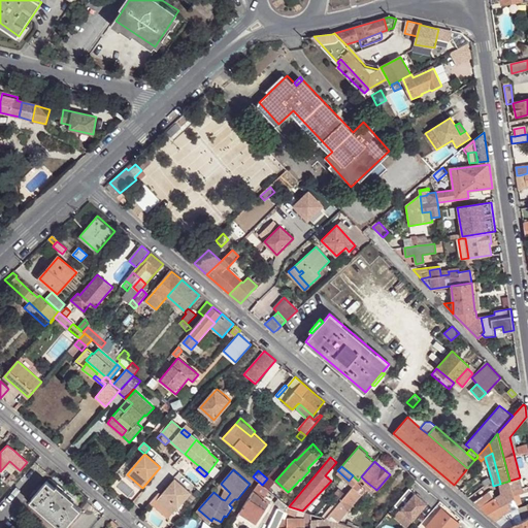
[(356,483),(358,481),(353,475),(349,481),(354,485),(356,483)]
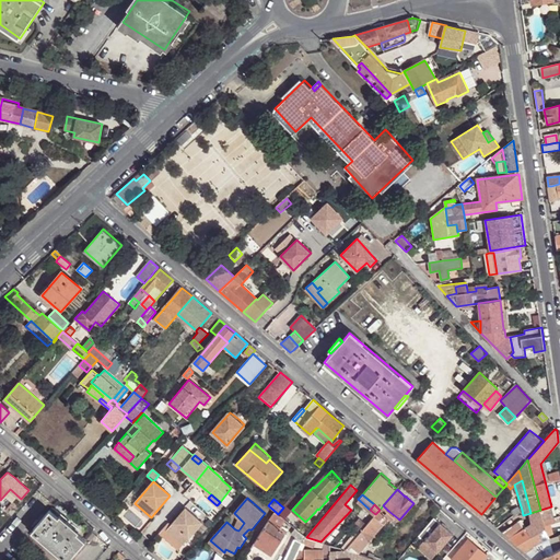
[(514,514),(522,510),(518,505),(512,509),(514,514)]
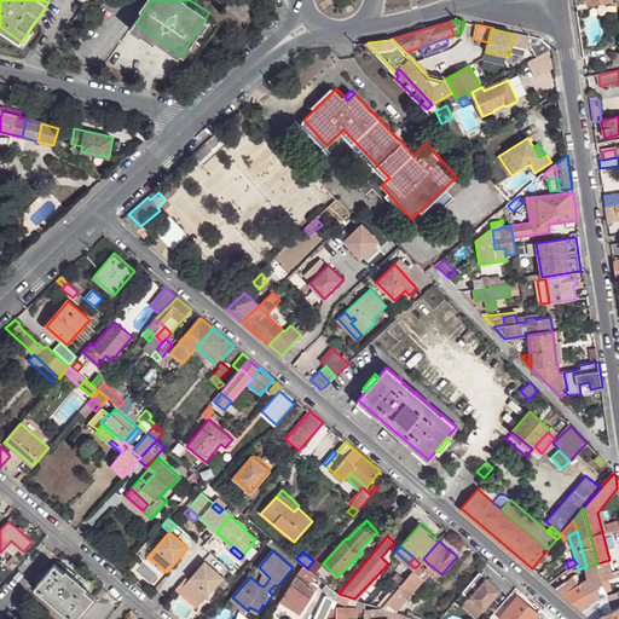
[(609,560),(597,563),(601,574),(612,572),(609,560)]
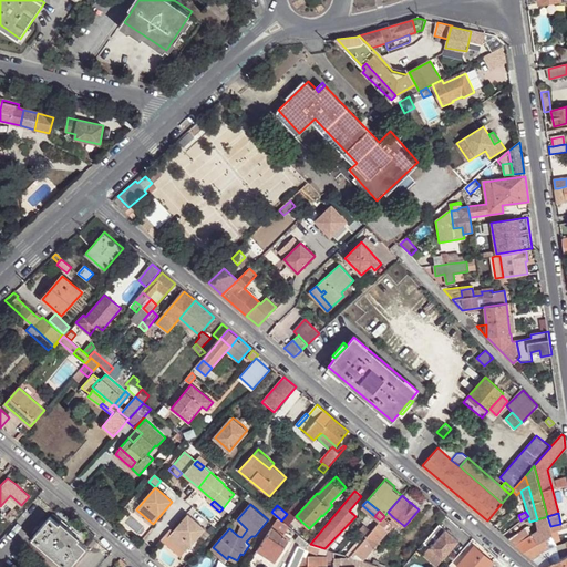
[(188,515),(168,538),(185,553),(205,531),(188,515)]
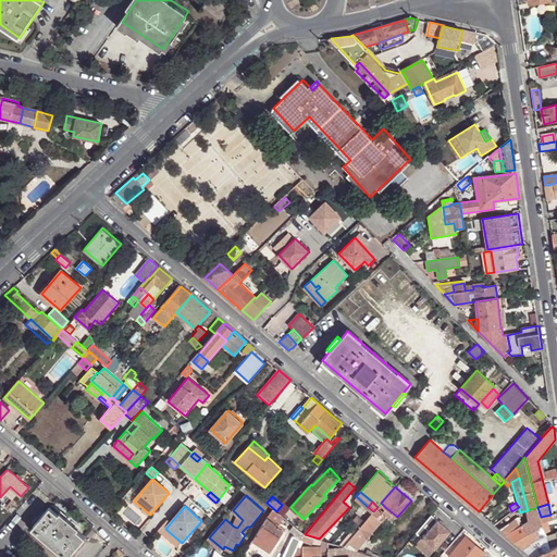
[(499,529),(515,542),(543,524),(542,522),(541,517),(537,507),(528,510),(530,520),(524,523),(512,531),(508,523),(499,529)]
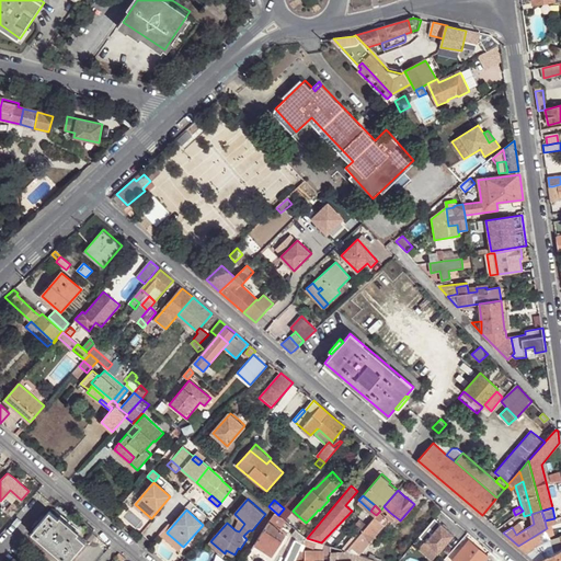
[(65,524),(58,518),(49,512),(34,529),(48,542),(55,548),(69,560),(84,541),(76,534),(70,529),(65,524)]
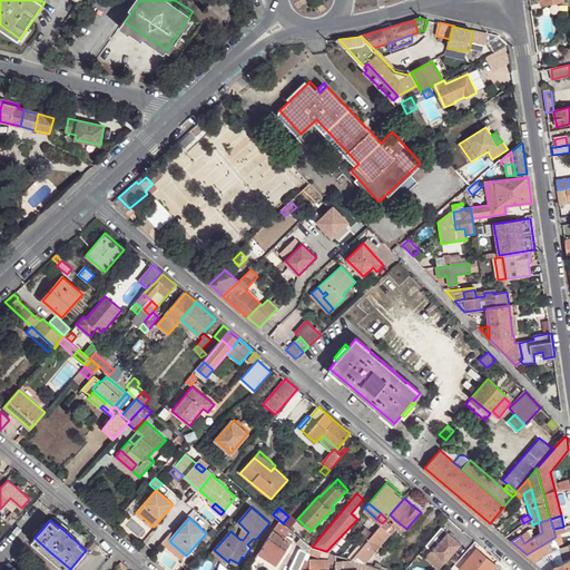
[(405,528),(395,520),(393,523),(403,532),(405,528)]
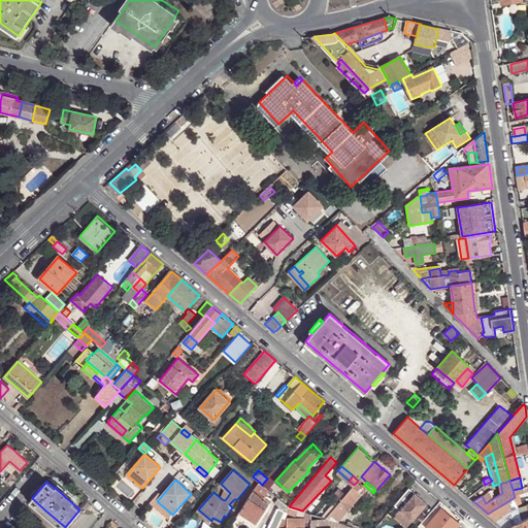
[(255,490),(240,512),(257,522),(270,501),(264,498),(269,491),(266,488),(262,485),(260,483),(255,490)]
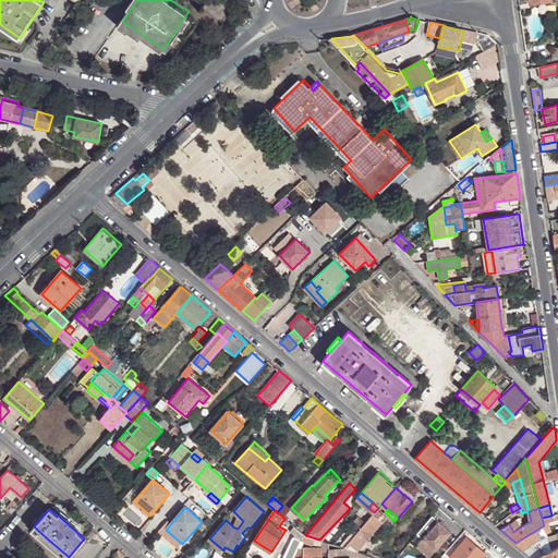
[(384,518),(376,510),(374,512),(373,513),(380,520),(384,518)]
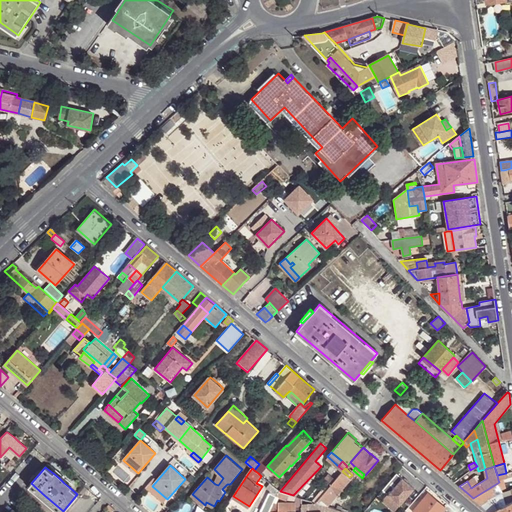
[(349,477),(342,471),(340,474),(335,479),(329,487),(328,488),(337,494),(351,478),(349,477)]
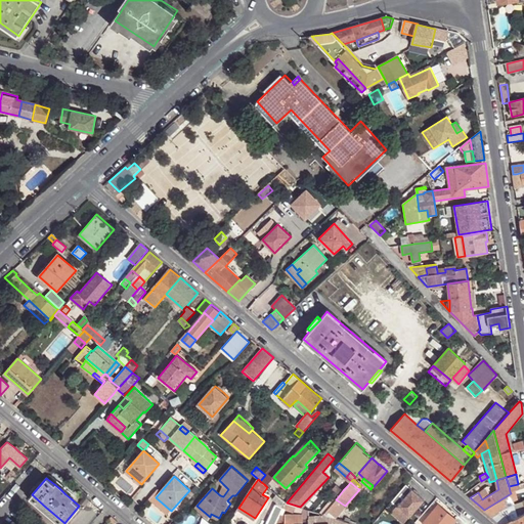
[(523,487),(523,482),(518,484),(509,486),(510,491),(515,490),(523,487)]
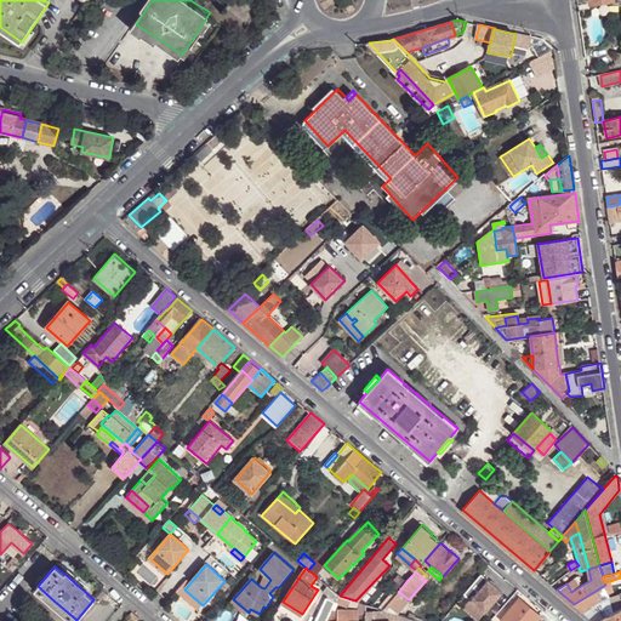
[(482,574),(465,593),(472,600),(485,611),(503,592),(482,574)]
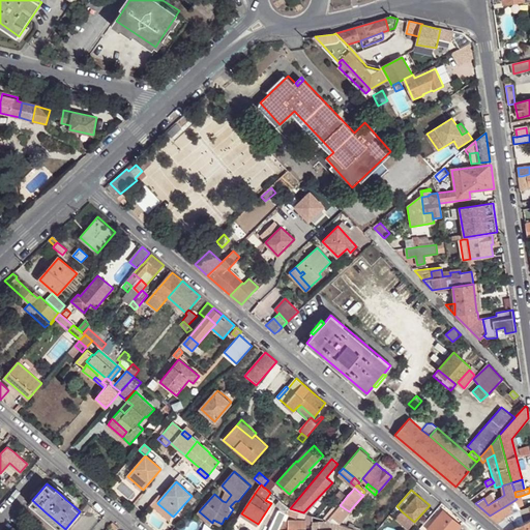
[(334,499),(341,504),(347,496),(341,491),(334,499)]
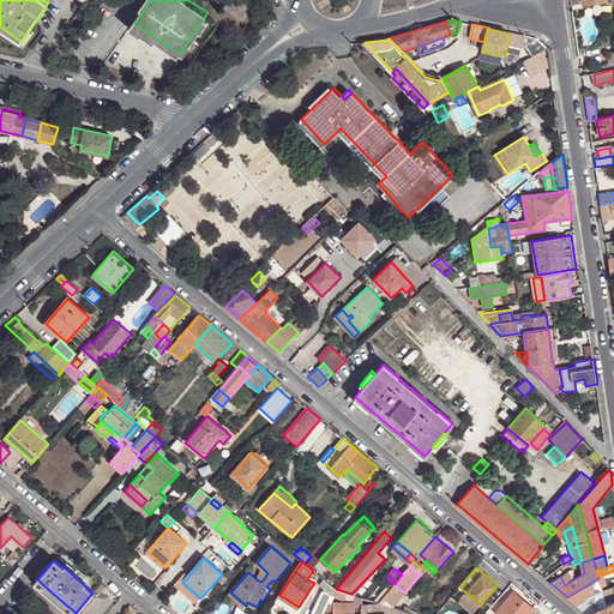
[(572,570),(560,577),(565,585),(578,577),(572,570)]
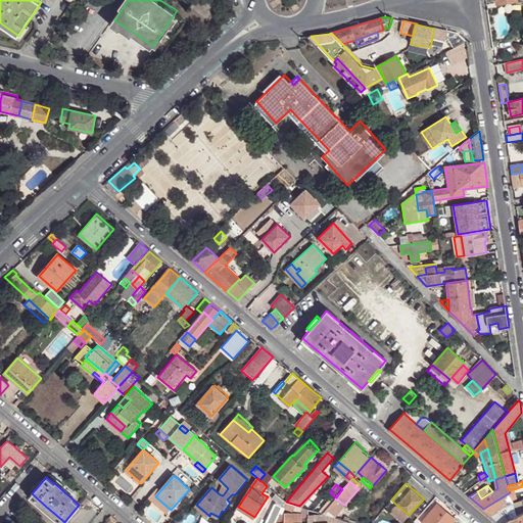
[(226,486),(220,494),(223,495),(228,488),(226,486)]
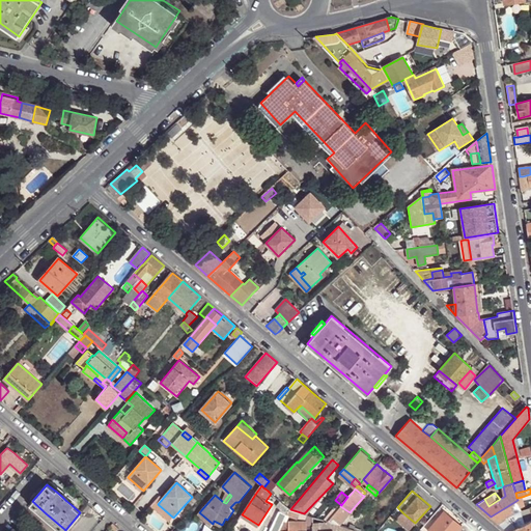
[(530,494),(522,497),(524,502),(530,499),(530,494)]
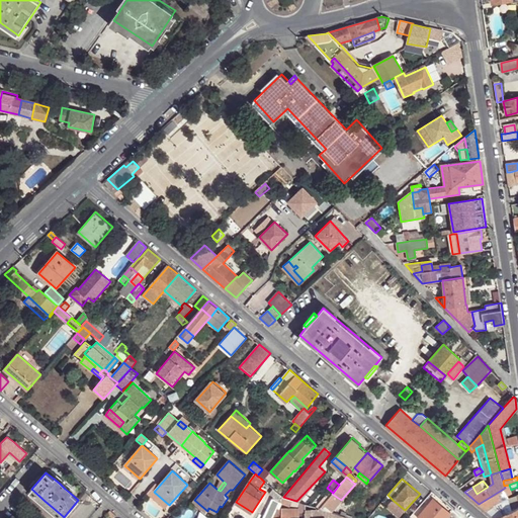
[(479,504),(495,517),(511,509),(508,500),(507,495),(505,488),(479,504)]
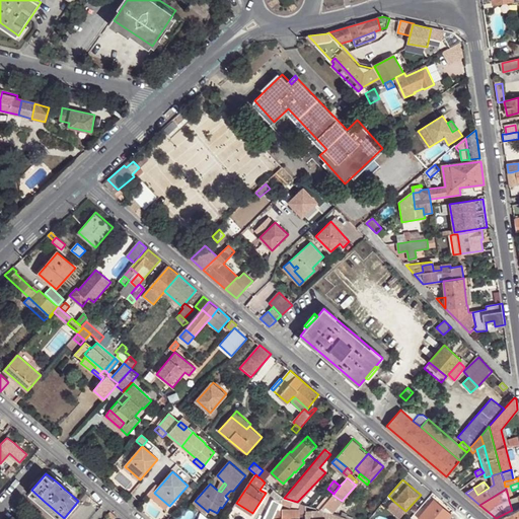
[(281,504),(283,498),(274,490),(271,495),(274,499),(273,500),(281,504)]
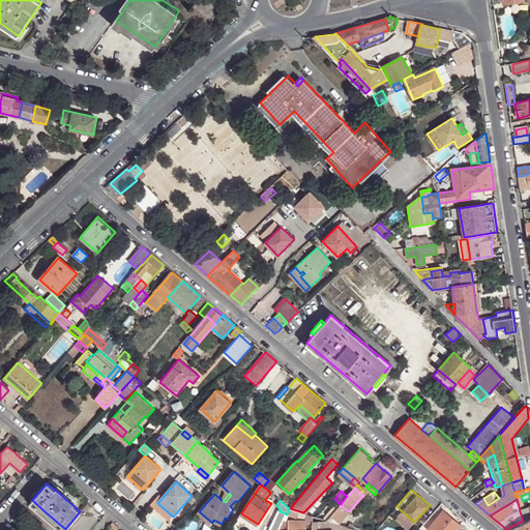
[(173,517),(157,503),(152,507),(169,521),(173,517)]
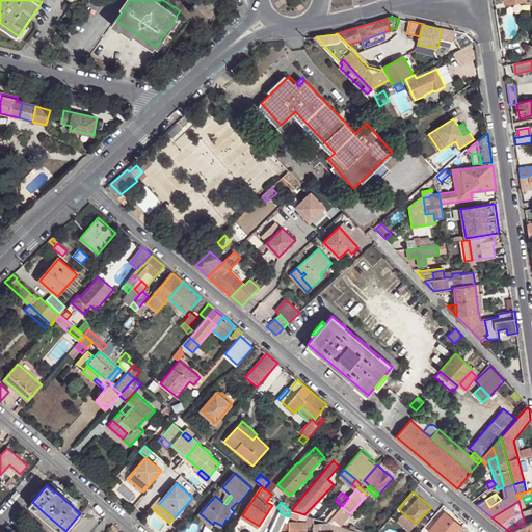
[(350,513),(341,507),(328,523),(340,526),(349,514),(350,513)]
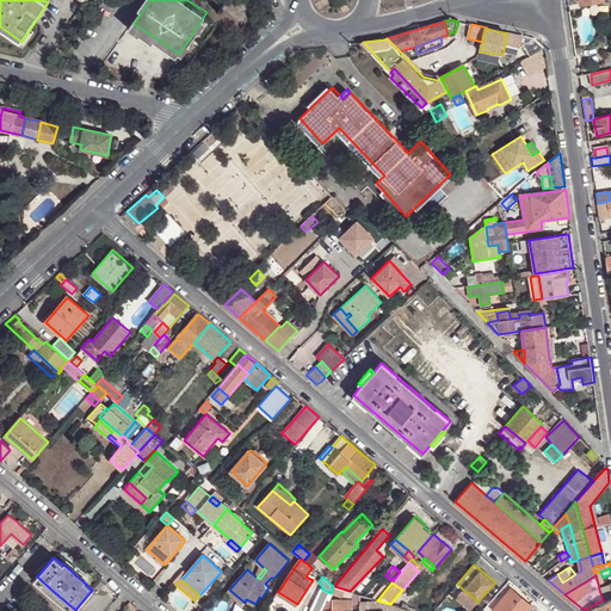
[(610,597),(610,587),(610,585),(599,590),(603,600),(610,597)]
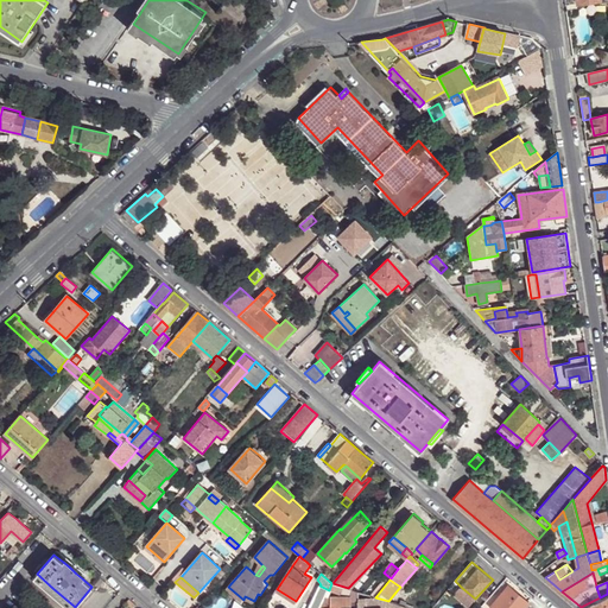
[(343,587),(331,583),(329,590),(341,593),(343,587)]
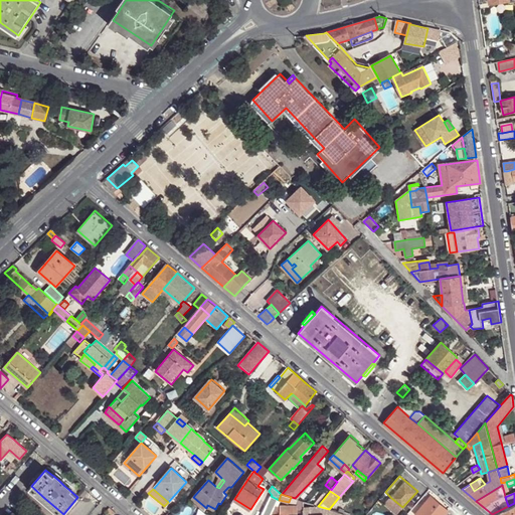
[(262,514),(271,514),(276,506),(279,500),(271,496),(262,514)]
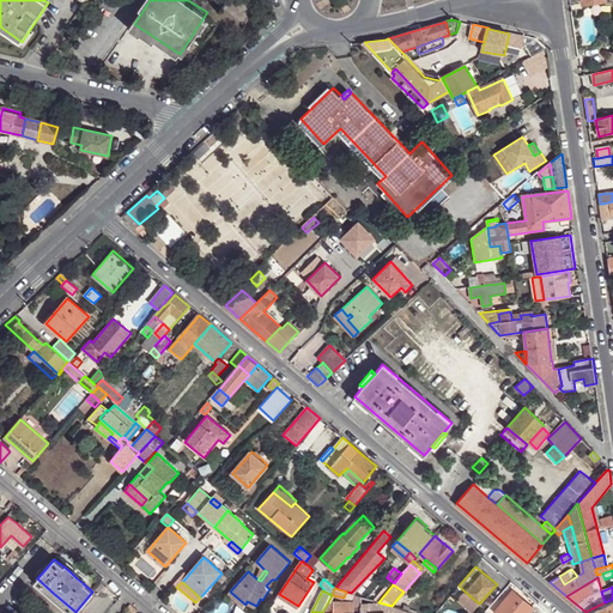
[(513,590),(496,611),(498,612),(528,612),(533,607),(513,590)]
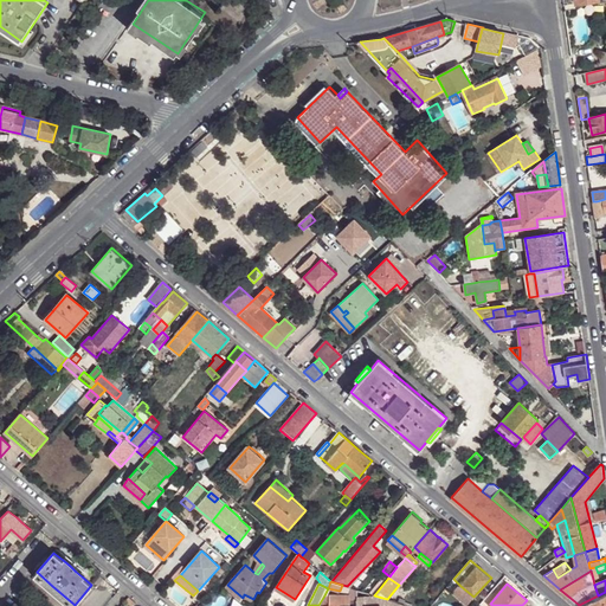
[(251,603),(253,599),(244,594),(243,598),(227,585),(224,588),(240,603),(251,603)]
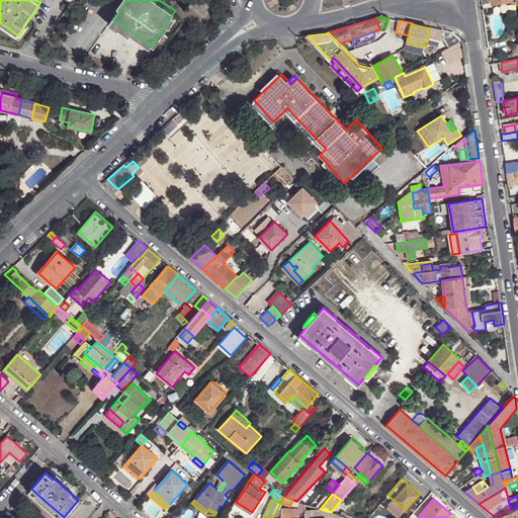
[(400,517),(405,510),(394,501),(387,507),(400,517)]
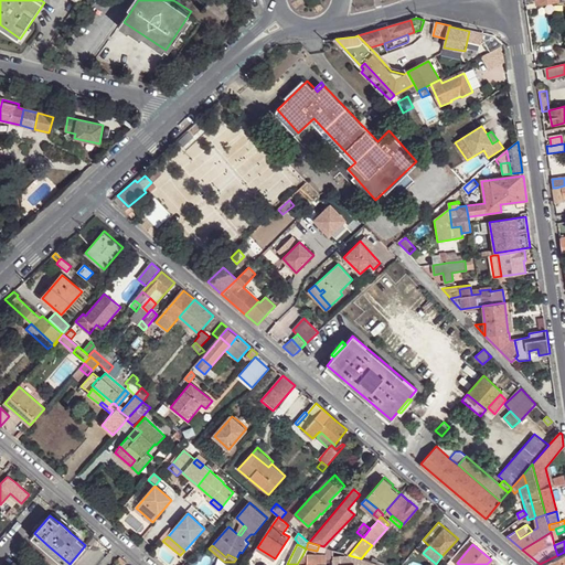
[(349,555),(332,550),(332,553),(333,560),(333,564),(332,564),(376,564),(377,564),(361,558),(349,555)]
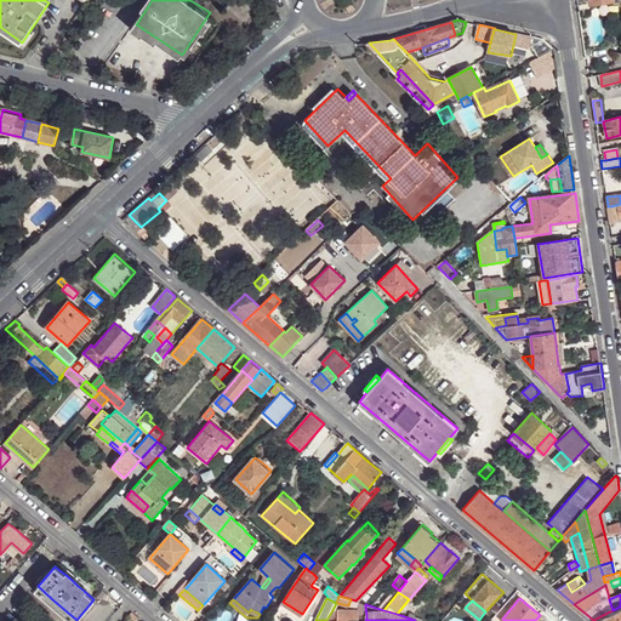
[(620,620),(620,607),(613,610),(593,620),(620,620)]
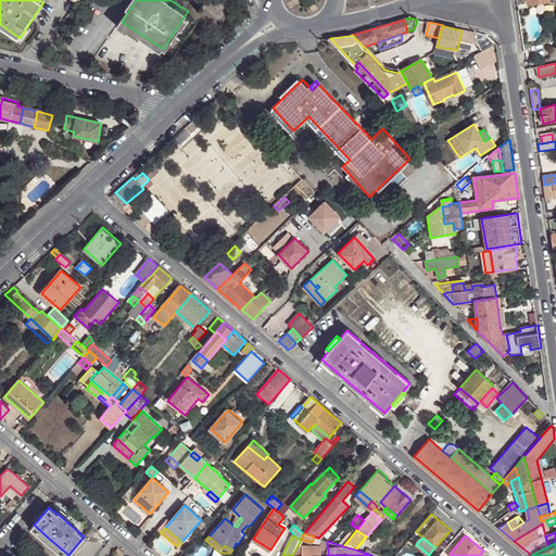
[(298,546),(292,555),(302,555),(302,546),(298,546)]
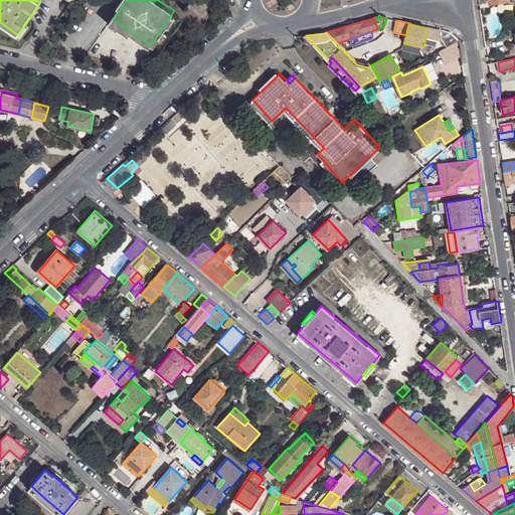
[(290,514),(291,514),(298,514),(298,506),(280,506),(280,514),(271,514),(290,514)]
